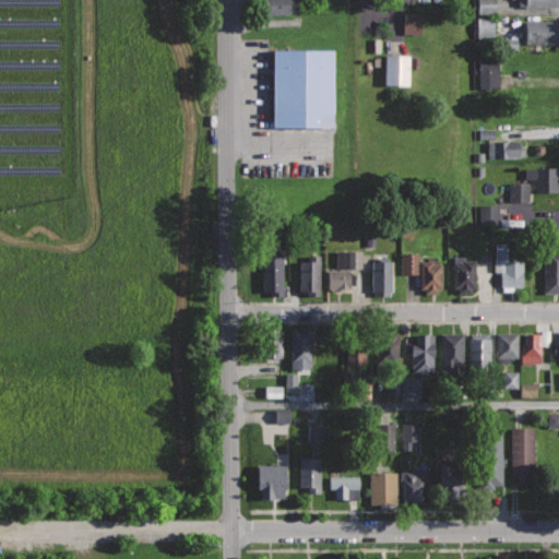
[(259,0),(259,14),(290,14),(290,11),(299,11),(299,0),(259,0)]
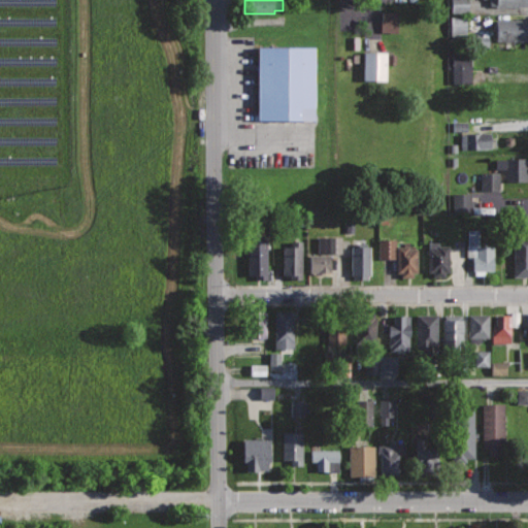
[(450,0),(451,12),(467,12),(467,0),(450,0)]
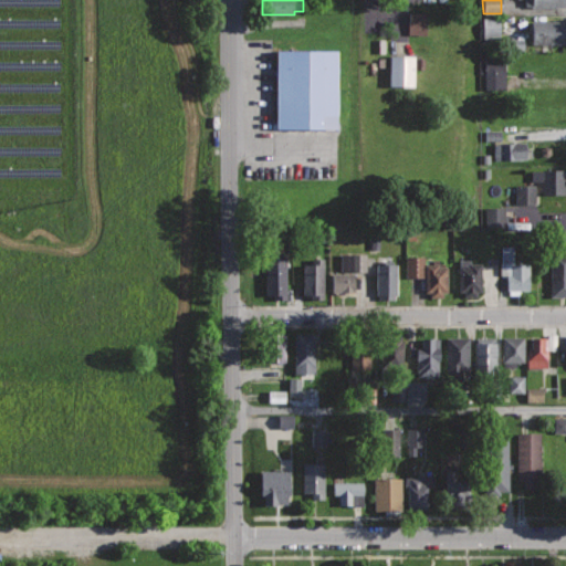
[(565,0),(523,0),(524,9),(565,8),(565,0)]
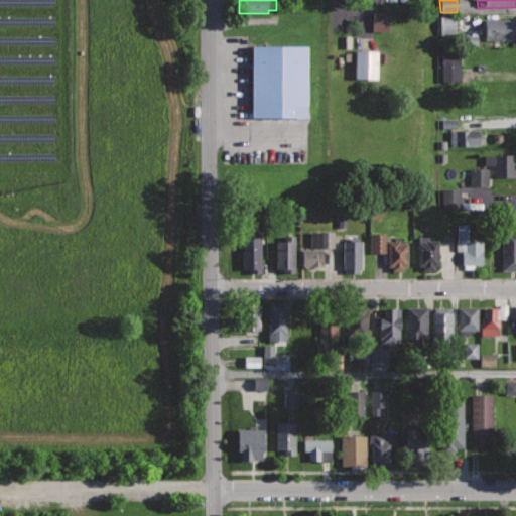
[(387,32),(388,12),(371,12),(371,32),(387,32)]
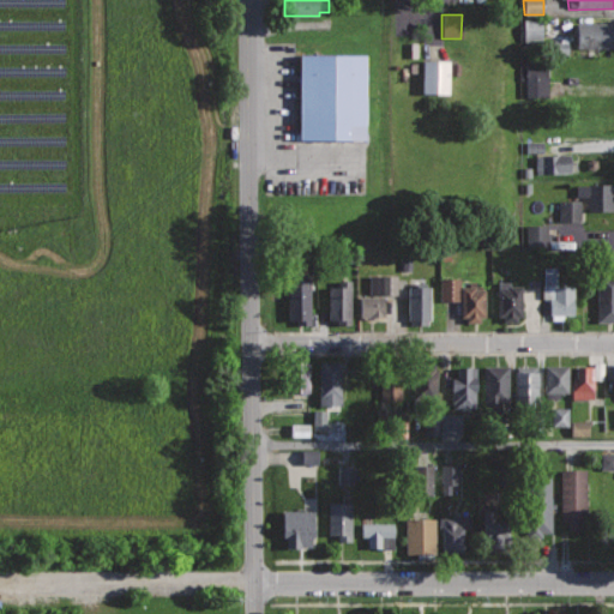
[(541,20),(523,20),(522,41),(541,41),(541,20)]
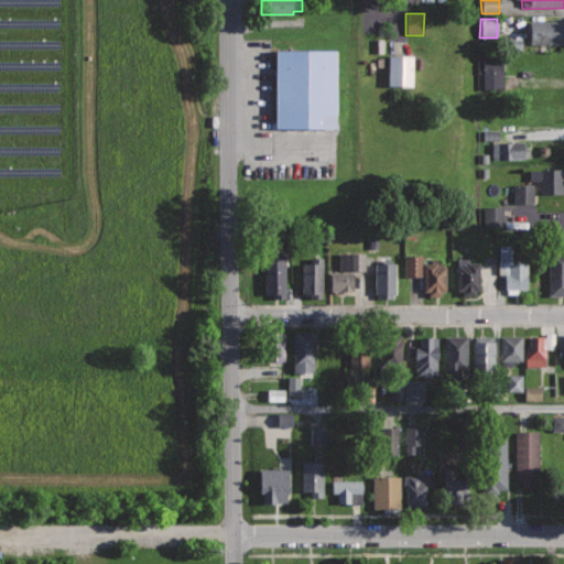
[(563,21),(529,21),(530,43),(563,43),(563,21)]
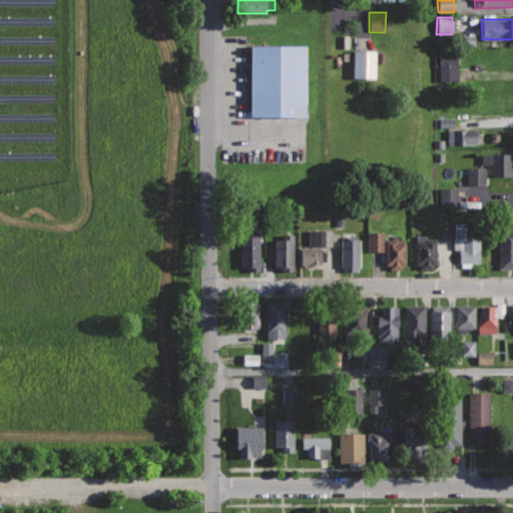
[(305,45),(250,45),(250,115),(305,115),(305,45)]
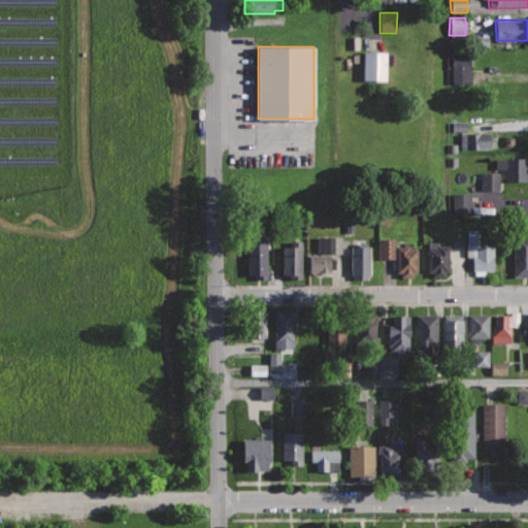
[(385,81),(386,53),(362,53),(361,81),(385,81)]
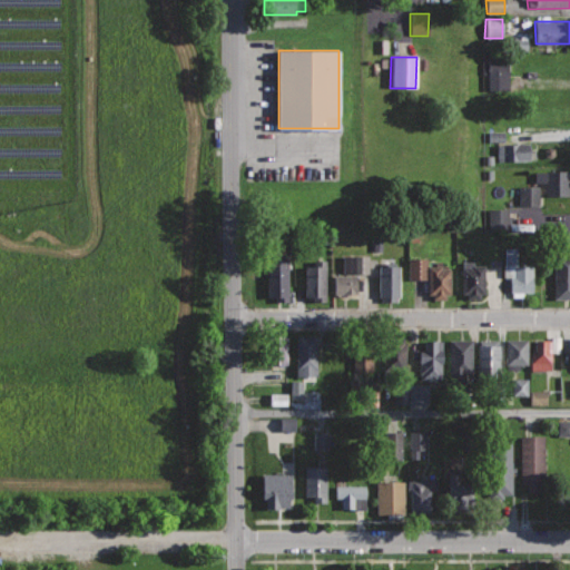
[(510,57),(485,57),(485,72),(489,72),(489,90),(510,89),(510,57)]
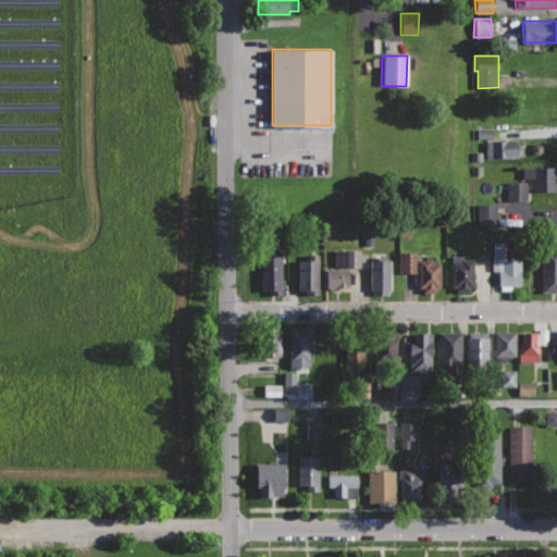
[(523,138),(485,140),(486,157),(524,155),(523,138)]
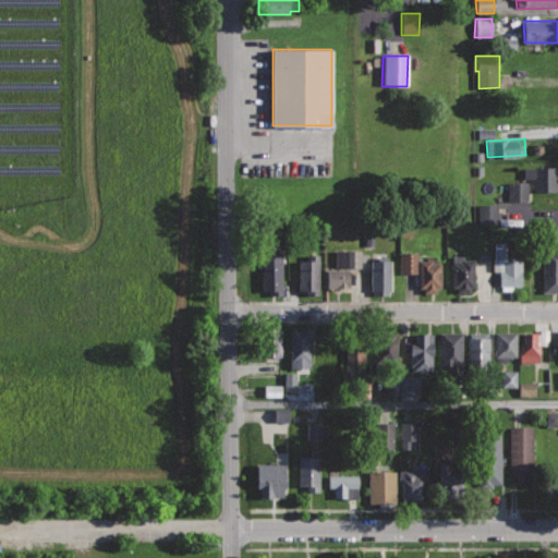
[(557,166),(523,167),(523,179),(533,179),(534,192),(557,192),(557,166)]
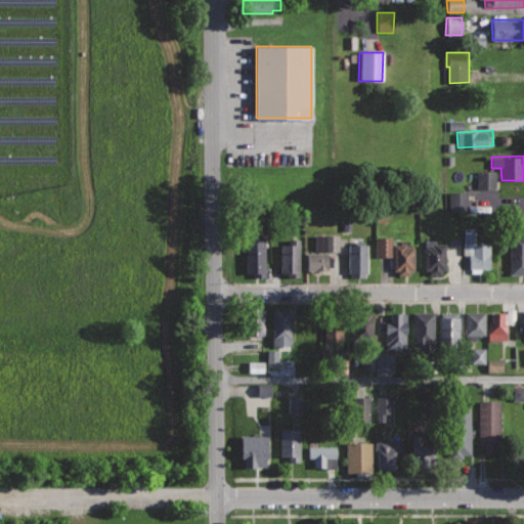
[(493,189),(493,172),(475,172),(475,189),(493,189)]
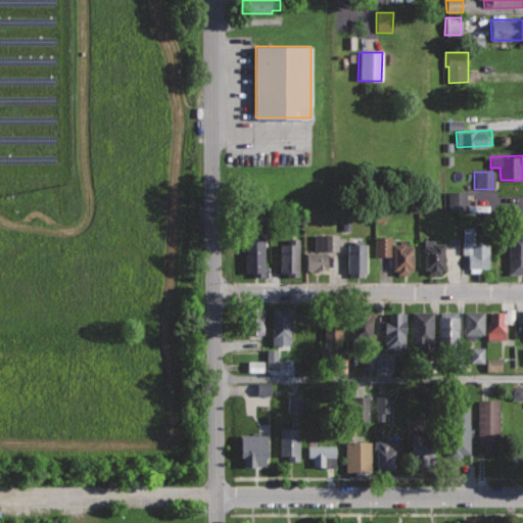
[(464,210),(465,193),(448,193),(447,209),(464,210)]
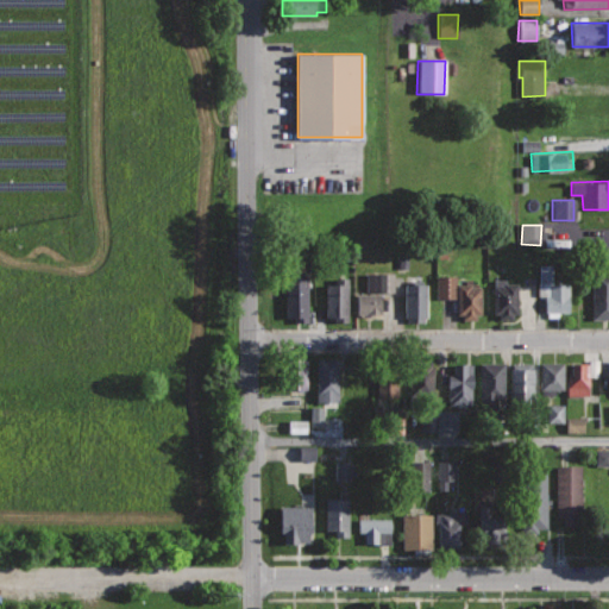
[(552,264),(539,264),(539,295),(546,295),(546,316),(558,316),(558,312),(571,312),(571,283),(553,283),(552,264)]
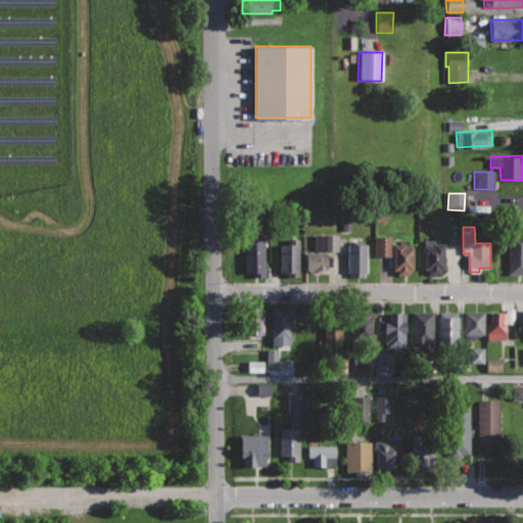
[(339,233),(314,233),(314,252),(306,252),(306,269),(327,269),(327,251),(339,251),(339,233)]
